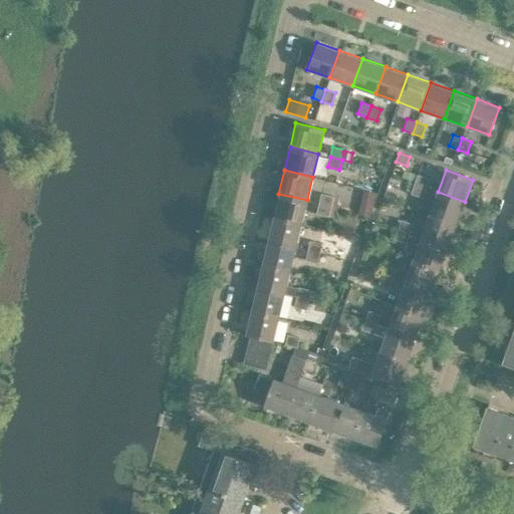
[(418,175),(414,184),(426,189),(429,179),(418,175)]
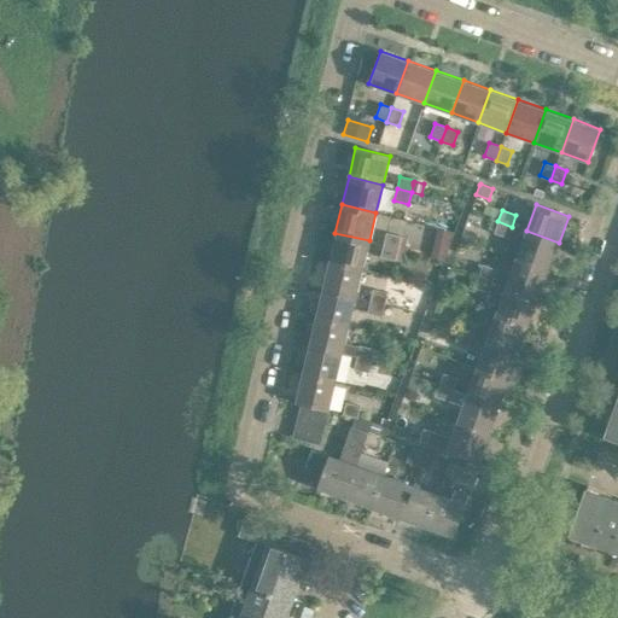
[(512,227),(497,221),(494,233),(507,238),(512,227)]
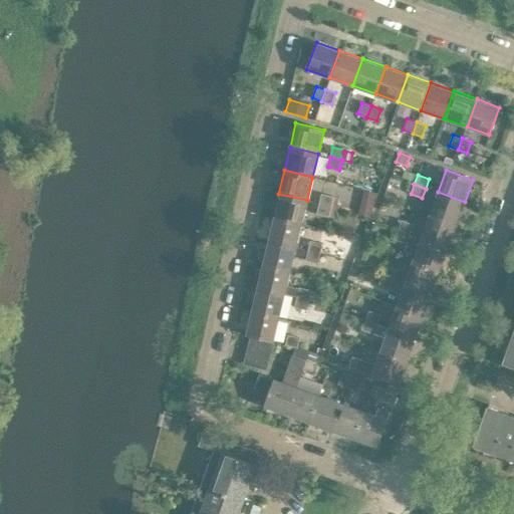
[(364,187),(361,200),(373,203),(378,191),(364,187)]
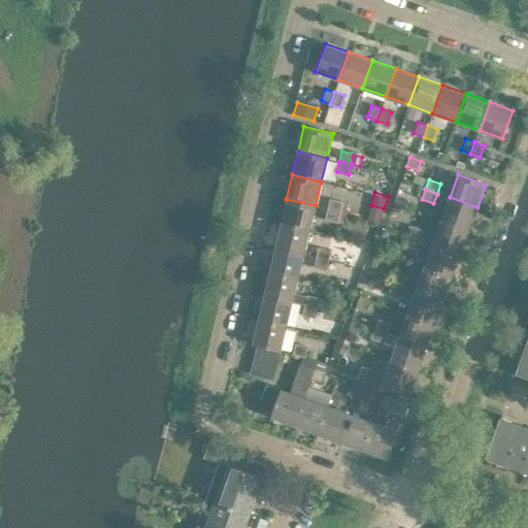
[(450,197),(440,221),(469,231),(477,207),(450,197)]
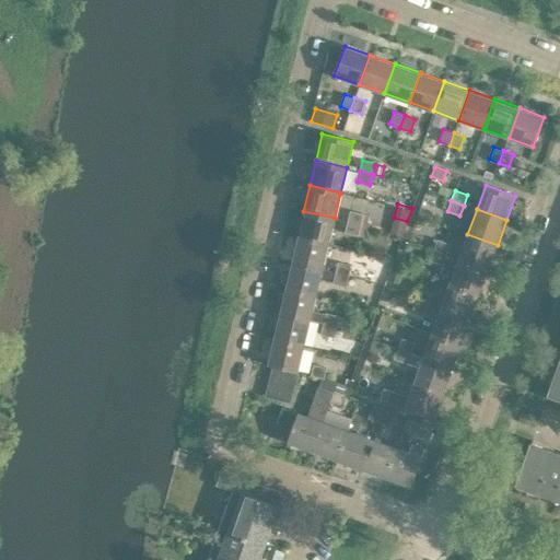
[(303,211),(298,236),(328,244),(335,218),(303,211)]
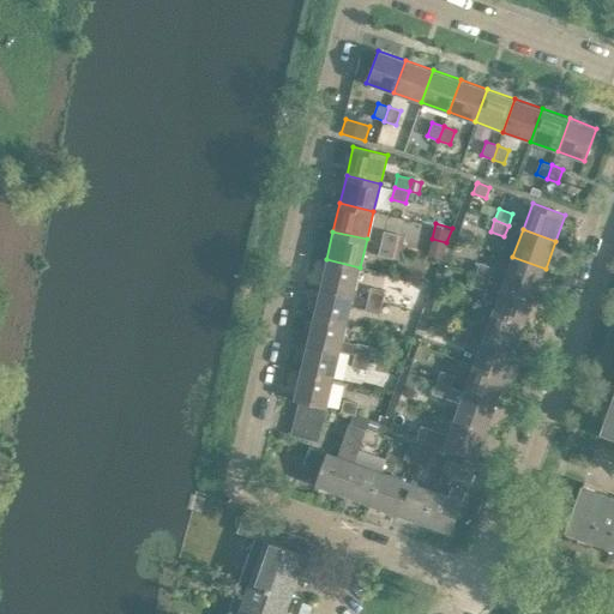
[(383,232),(380,242),(395,246),(397,235),(383,232)]
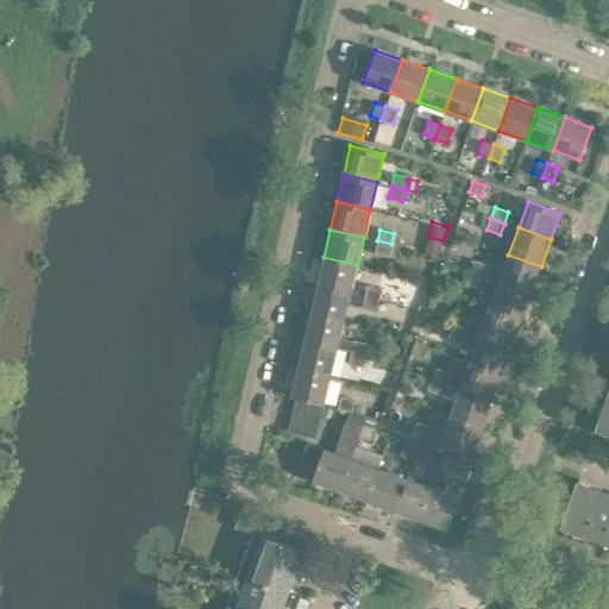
[(391,244),(377,240),(375,252),(389,256),(391,244)]
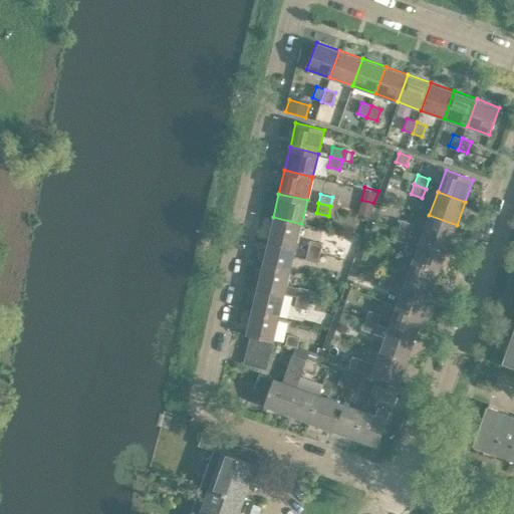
[(429,215),(421,238),(449,248),(457,225),(429,215)]
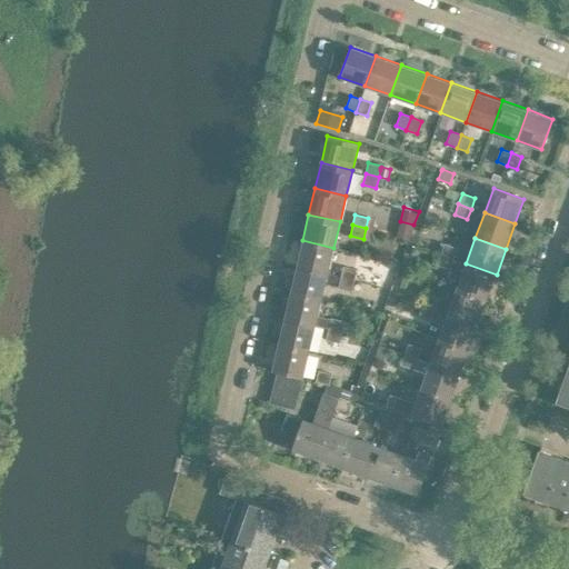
[(302,240),(296,267),(328,273),(333,248),(302,240)]
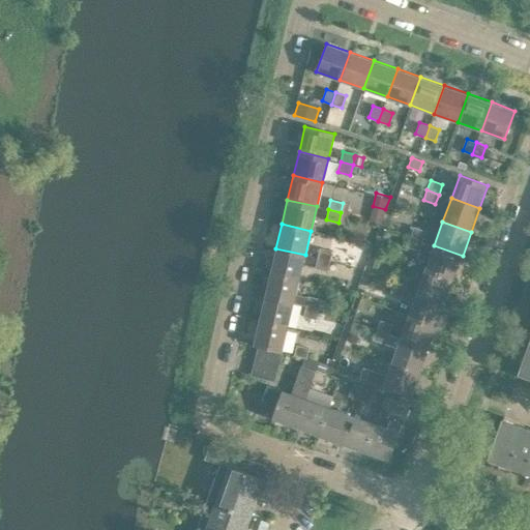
[(414,227),(410,237),(422,241),(425,231),(414,227)]
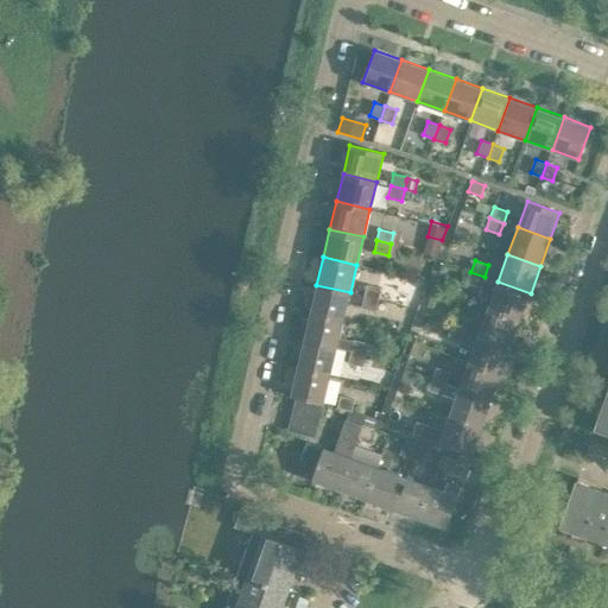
[(485,277),(470,272),(467,283),(480,287),(485,277)]
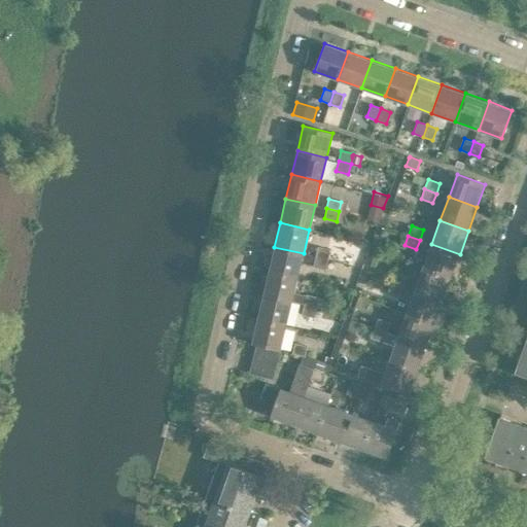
[(357,241),(355,249),(366,252),(370,244),(357,241)]
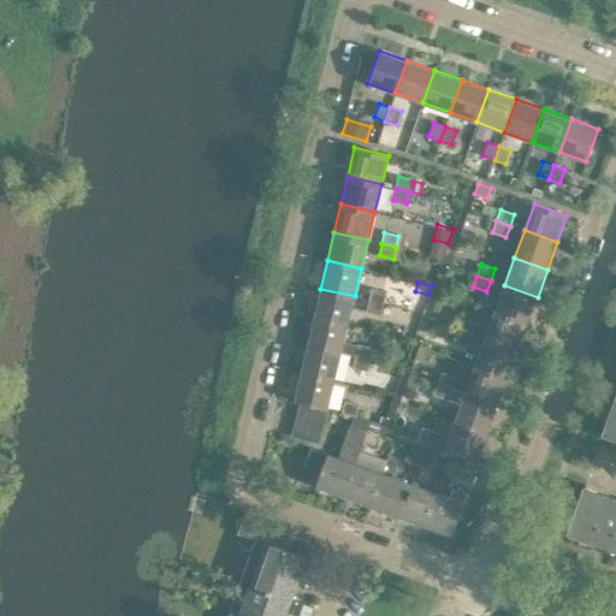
[(504,285),(495,312),(527,324),(538,297),(504,285)]
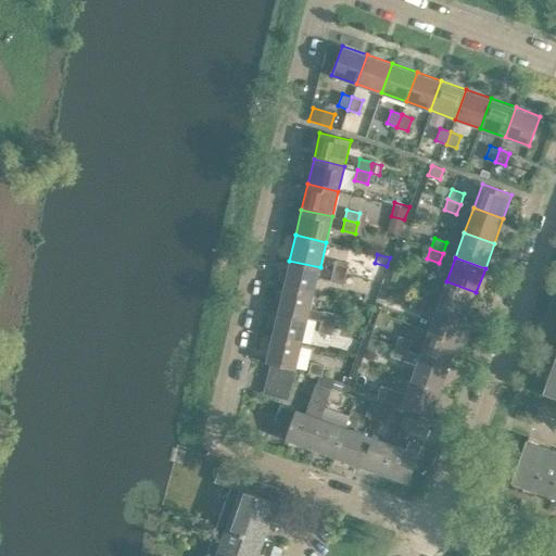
[(289,261),(283,286),(314,293),(320,267),(289,261)]
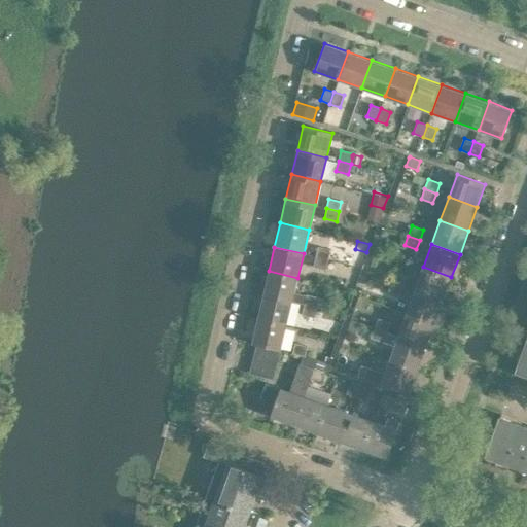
[(318,247),(315,256),(327,259),(330,250),(318,247)]
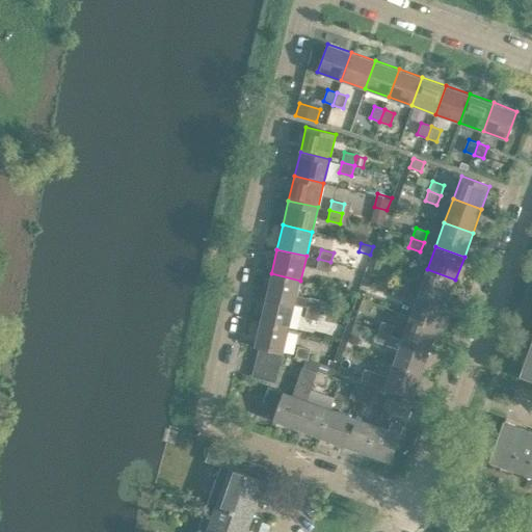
[(330,262),(318,259),(316,269),(328,272),(330,262)]
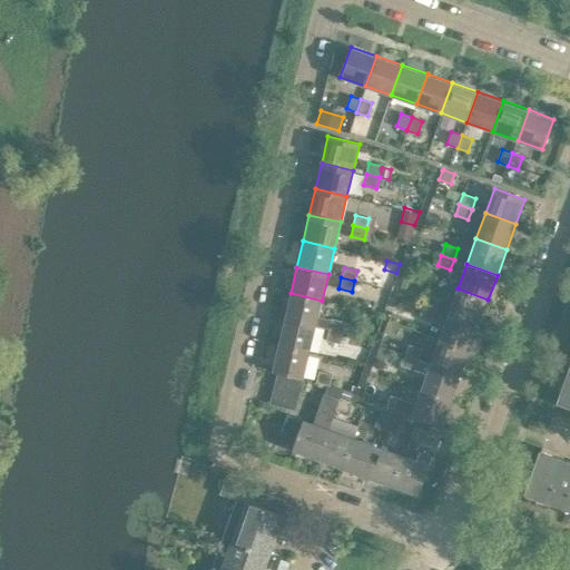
[(458,288),(449,314),(479,325),(488,300),(458,288)]
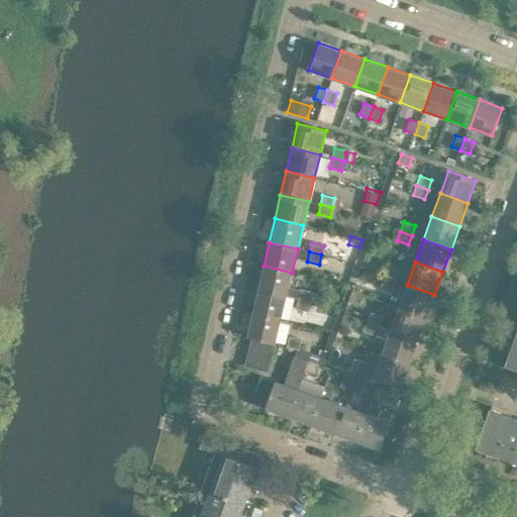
[(264,266),(257,289),(286,296),(292,273),(264,266)]
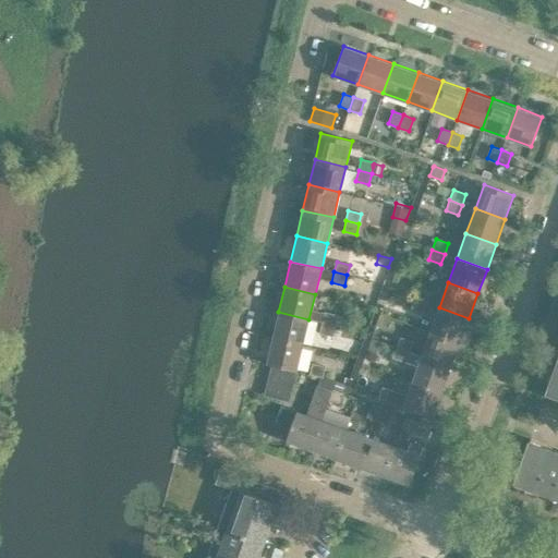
[(417,288),(414,299),(426,303),(431,293),(417,288)]
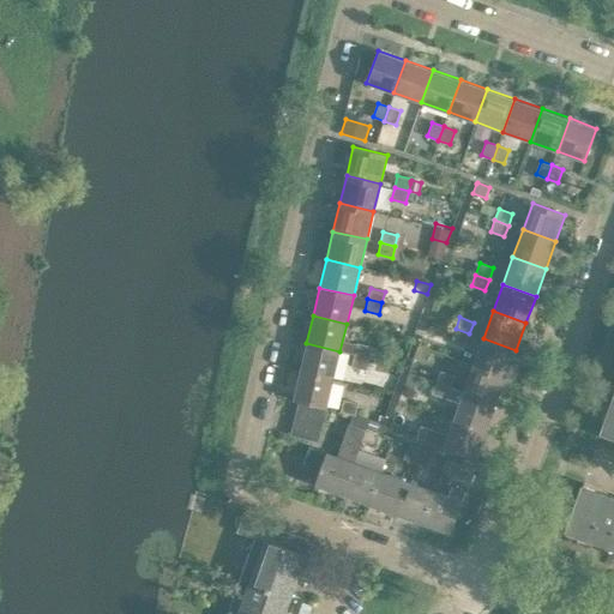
[(469,333),(456,329),(451,339),(465,344),(469,333)]
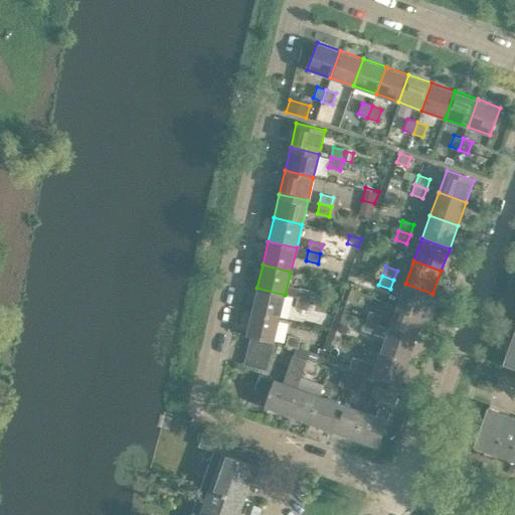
[(405,284),(397,307),(424,317),(433,294),(405,284)]
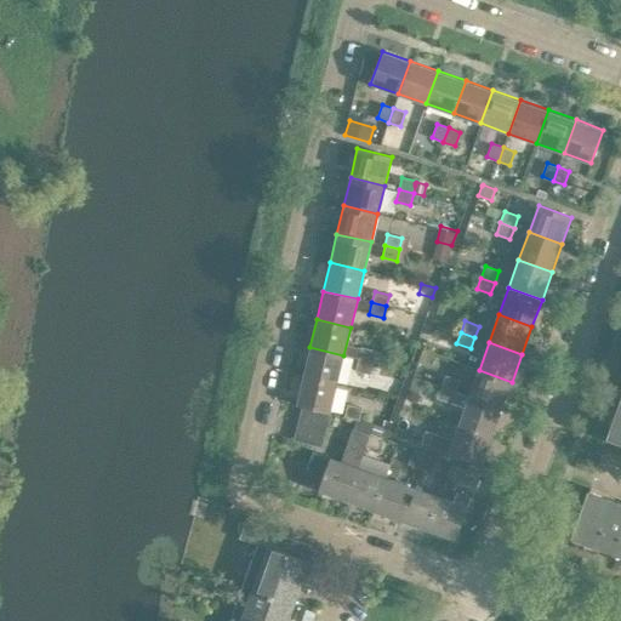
[(309,347),(302,376),(337,385),(343,355),(309,347)]
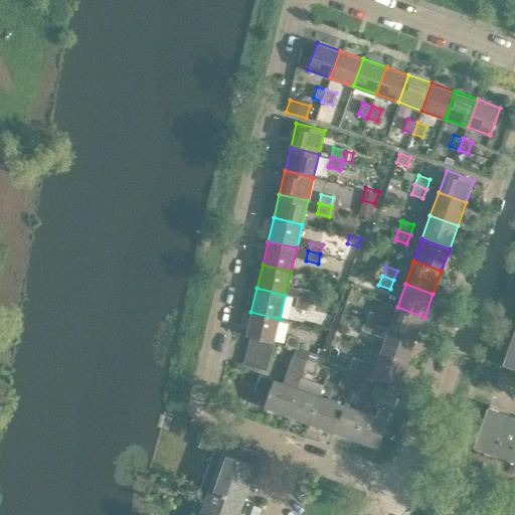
[(300,288),(297,298),(309,301),(311,291),(300,288)]
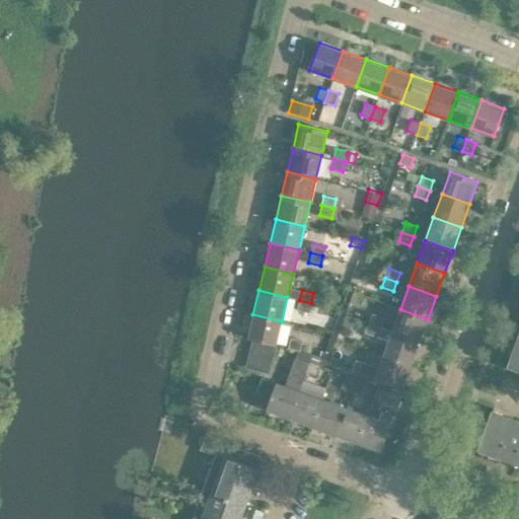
[(311,303),(299,300),(297,309),(309,312),(311,303)]
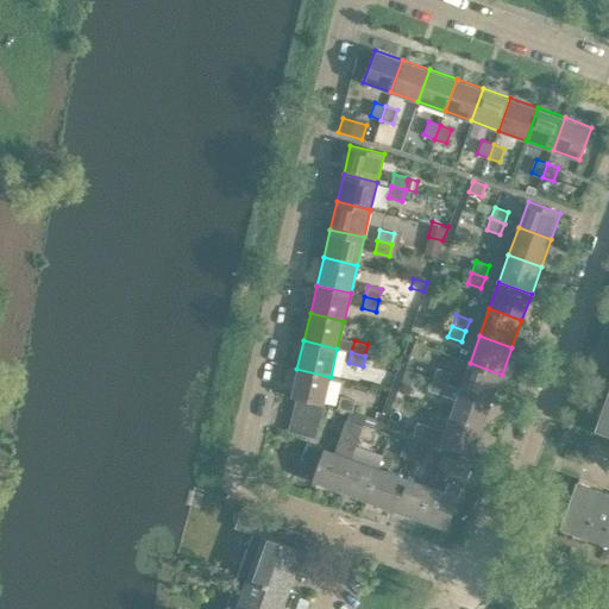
[(470,363),(459,390),(493,402),(502,375),(470,363)]
